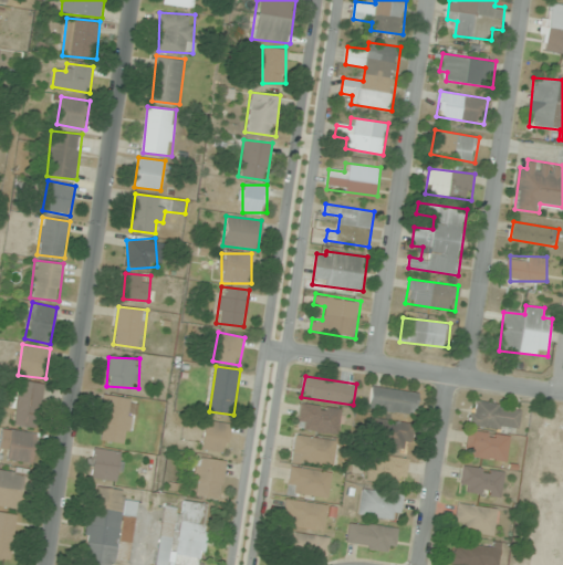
[(45,384),(19,380),(12,424),(38,427),(45,384)]
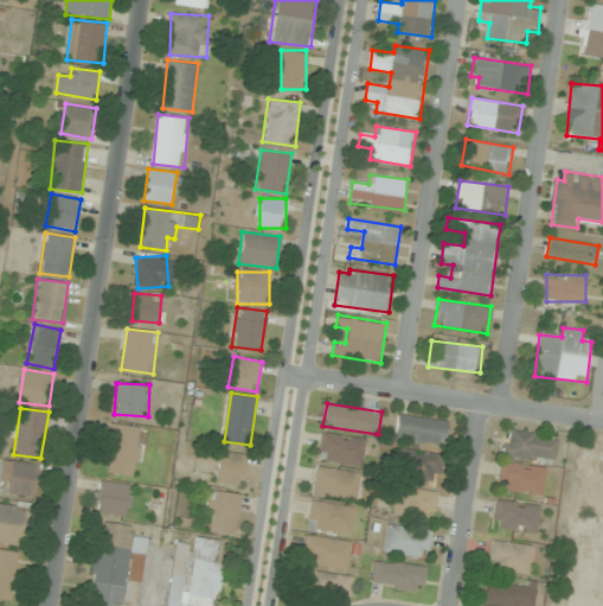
[(449,421),(399,414),(396,439),(446,446),(449,421)]
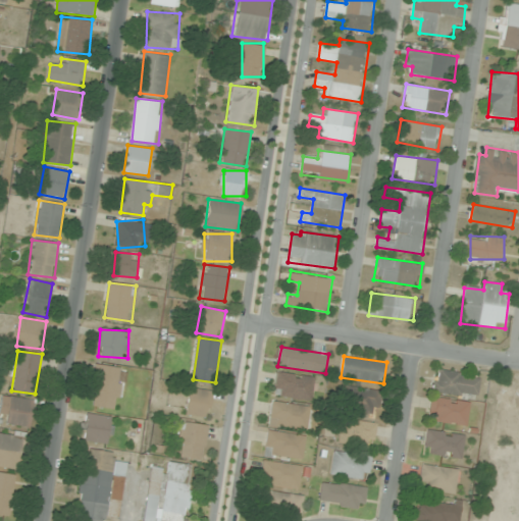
[(123,367),(97,364),(92,405),(117,408),(123,367)]
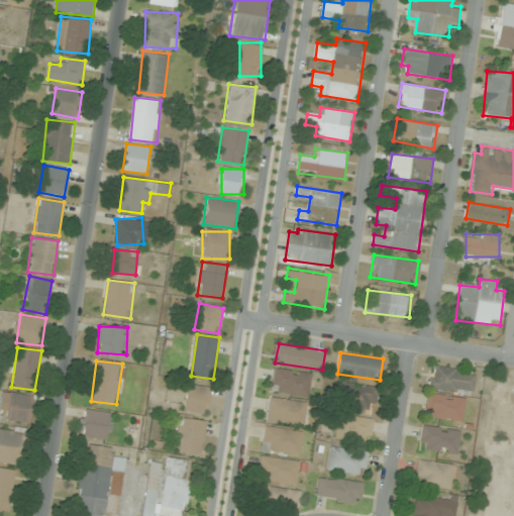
[(473,394),(477,374),(434,366),(430,386),(473,394)]
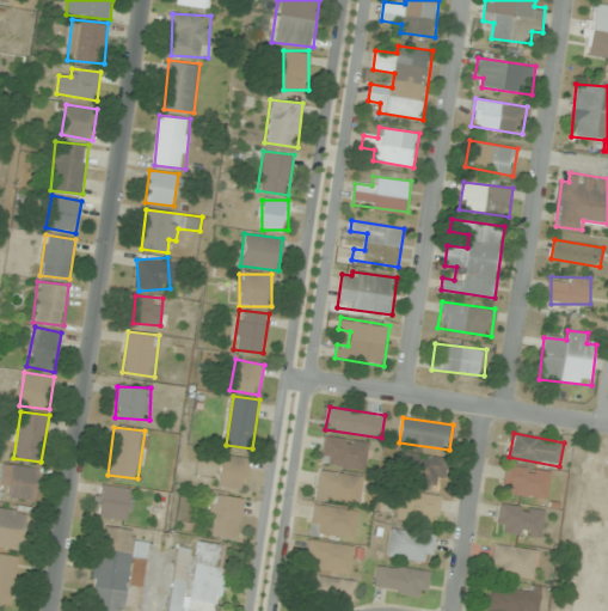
[(320,463),(363,469),(367,441),(325,435),(320,463)]
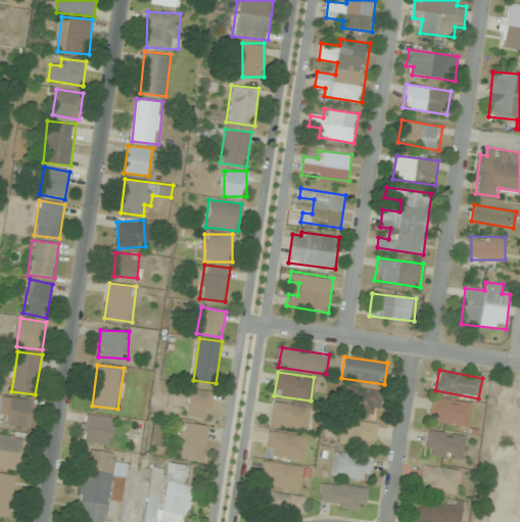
[(378,415),(381,392),(346,386),(342,409),(378,415)]
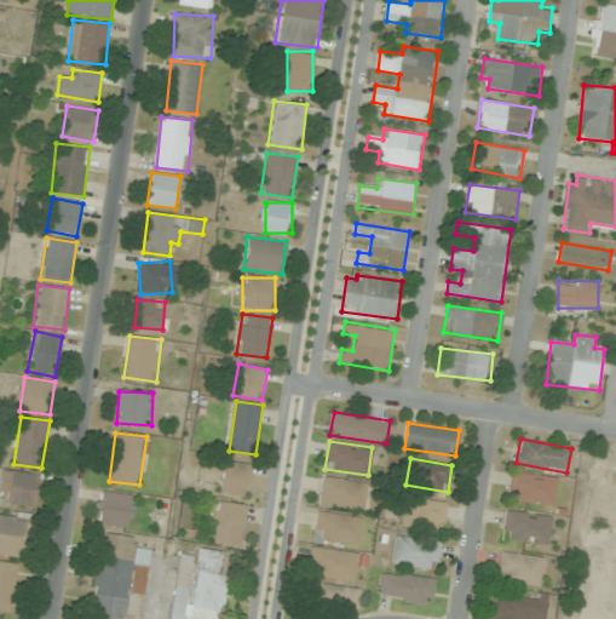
[(220,492),(248,497),(253,465),(226,459),(220,492)]
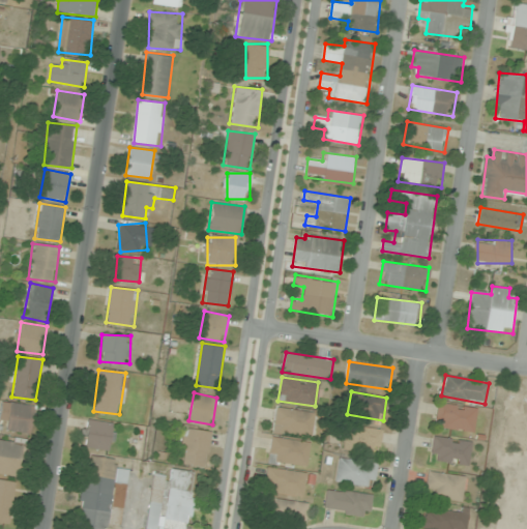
[(32,432),(35,406),(7,402),(4,429),(32,432)]
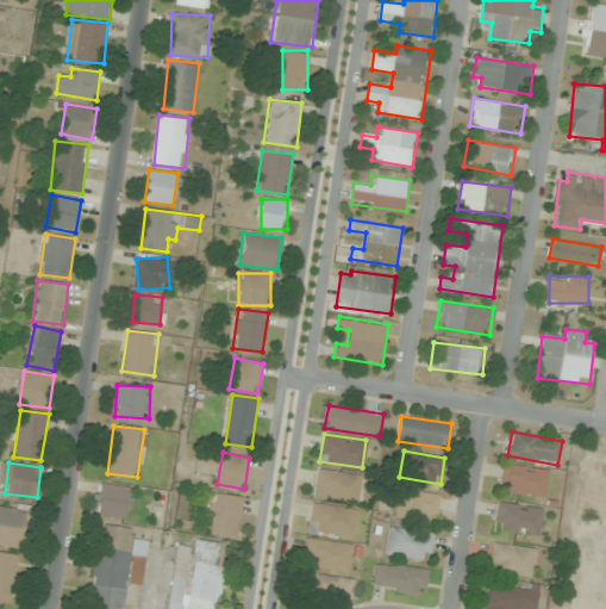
[(549,470),(505,464),(501,490),(545,497),(549,470)]
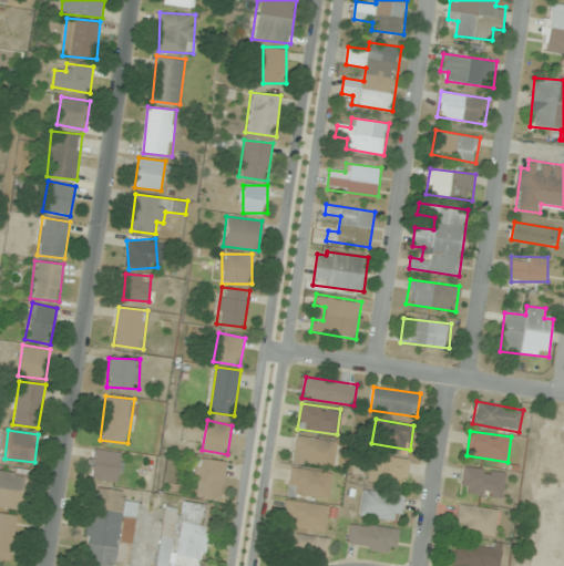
[(334,469),(338,442),(297,435),(293,462),(334,469)]
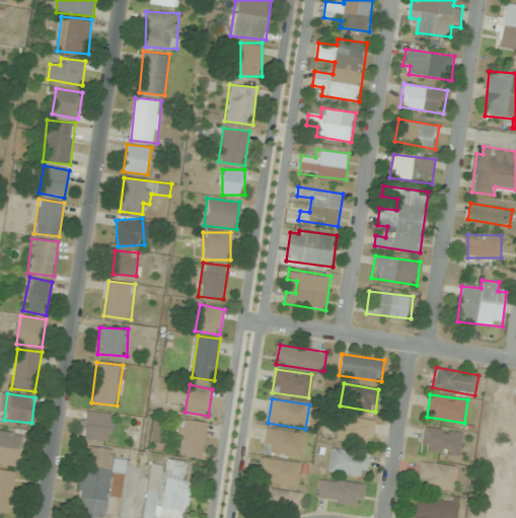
[(111,441),(114,414),(84,411),(82,438),(111,441)]
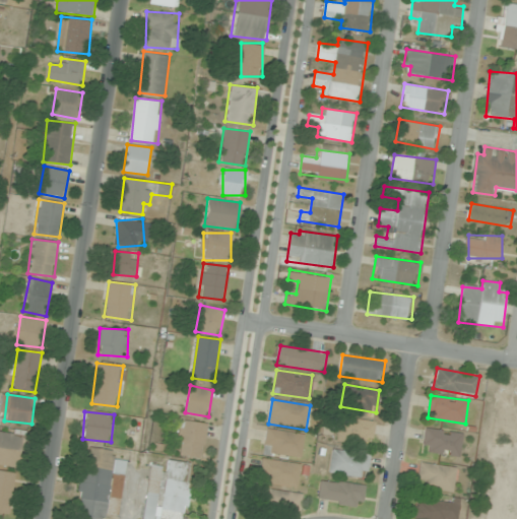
[(373,445),(376,420),(341,416),(338,440),(373,445)]
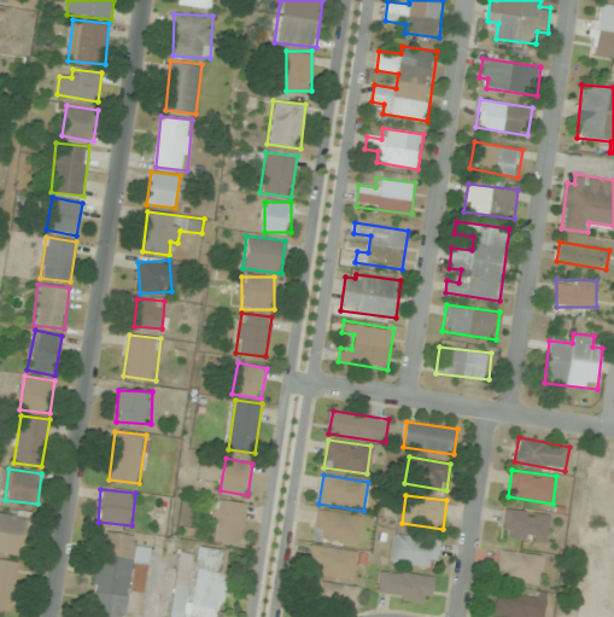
[(246,504),(216,499),(211,540),(241,543),(246,504)]
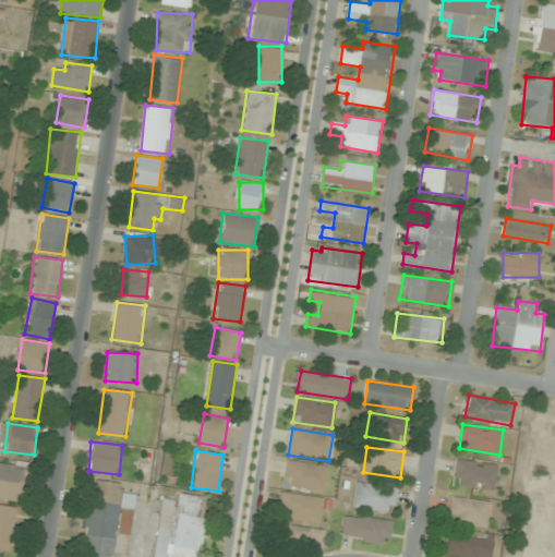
[(494,489),(497,465),(458,459),(454,483),(494,489)]
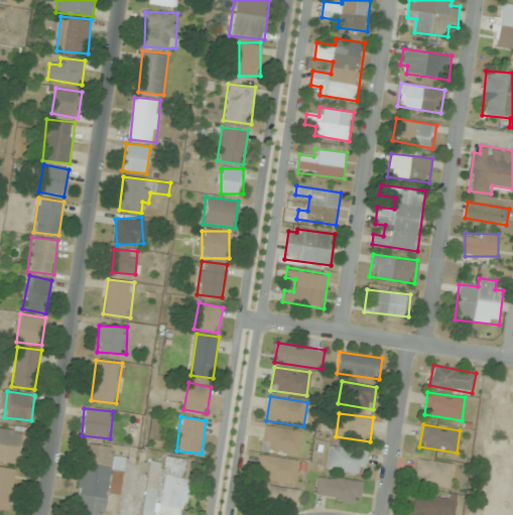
[(262,452),(299,455),(302,429),(264,425),(262,452)]
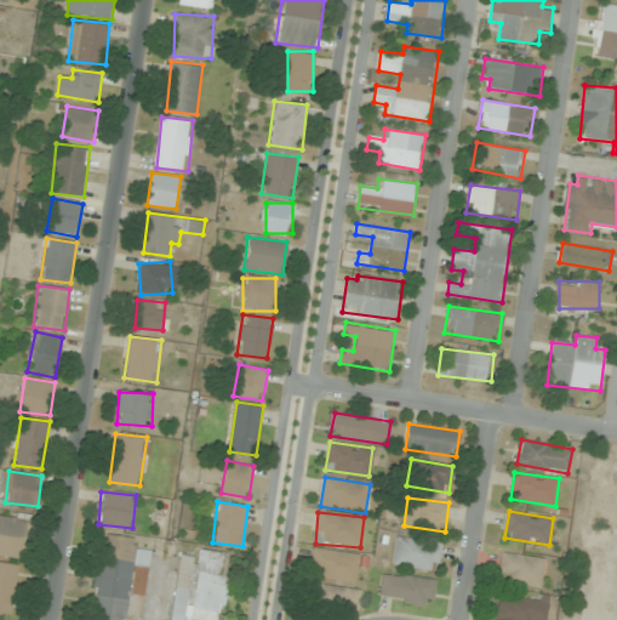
[(0,515),(0,553),(23,558),(32,521),(0,515)]
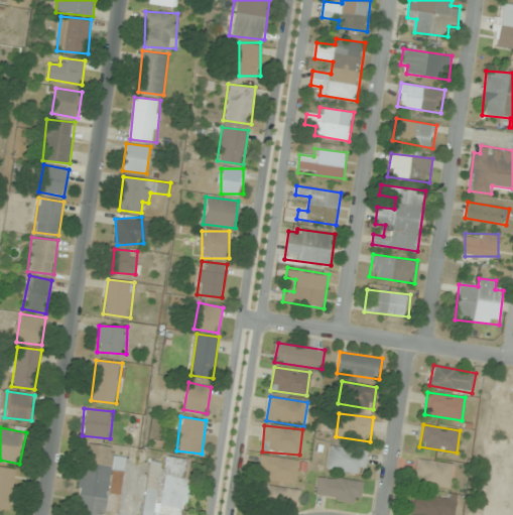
[(116,447),(87,442),(76,513),(86,514),(105,514),(107,506),(118,508),(126,459),(115,457),(116,447)]
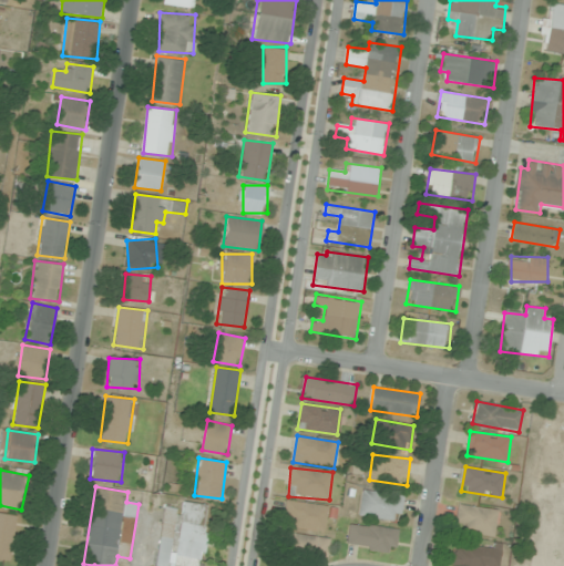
[(404,495),(362,490),(359,515),(401,521),(404,495)]
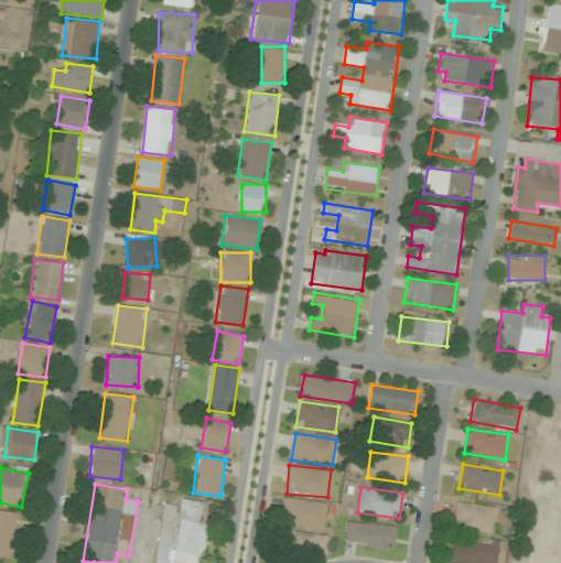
[(327,504),(286,496),(281,522),(323,529),(327,504)]
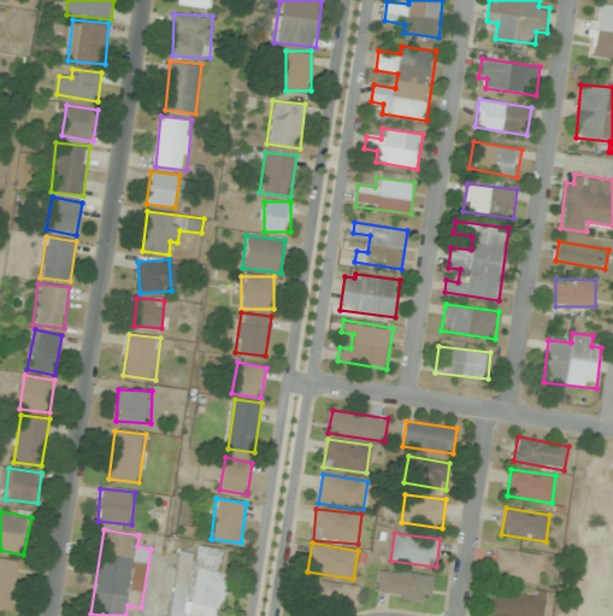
[(180,553),(171,615),(175,615),(219,615),(229,551),(199,546),(196,556),(180,553)]
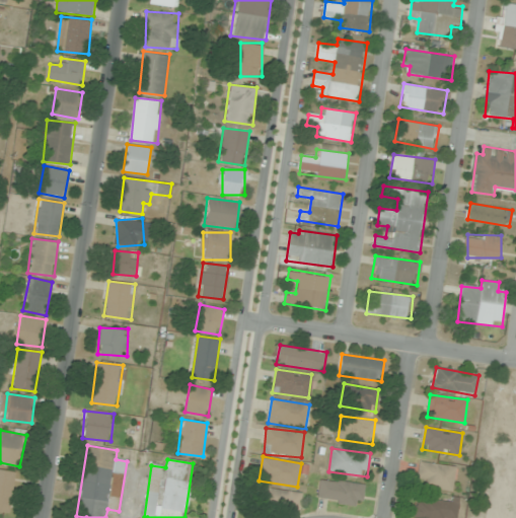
[(453,491),(456,466),(420,461),(418,479),(426,481),(425,487),(453,491)]
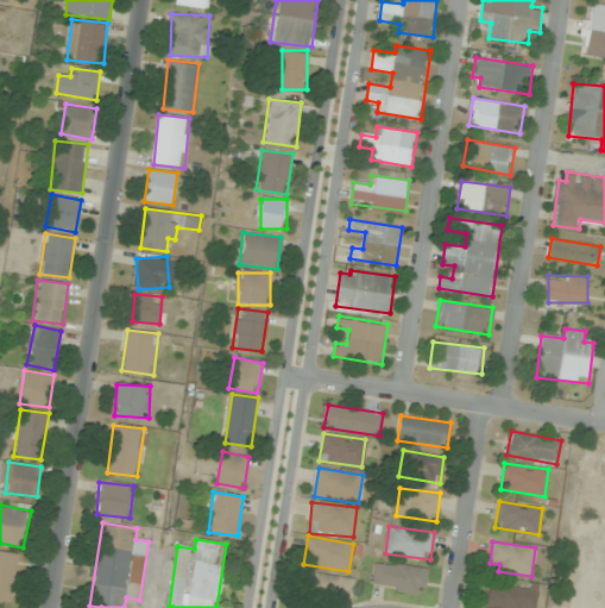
[(21,553),(0,550),(0,600),(13,602),(21,553)]
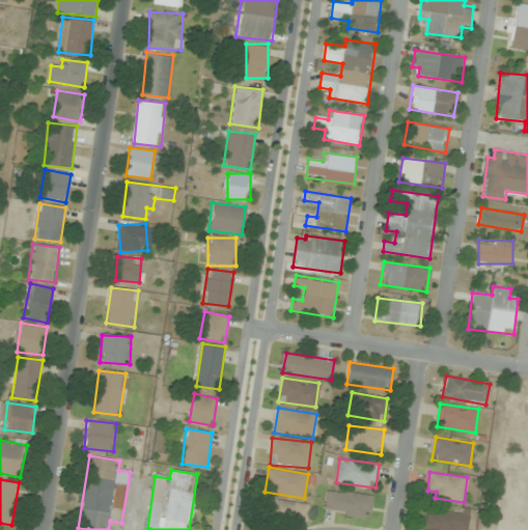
[(373,496),(328,489),(325,511),(370,518),(373,496)]
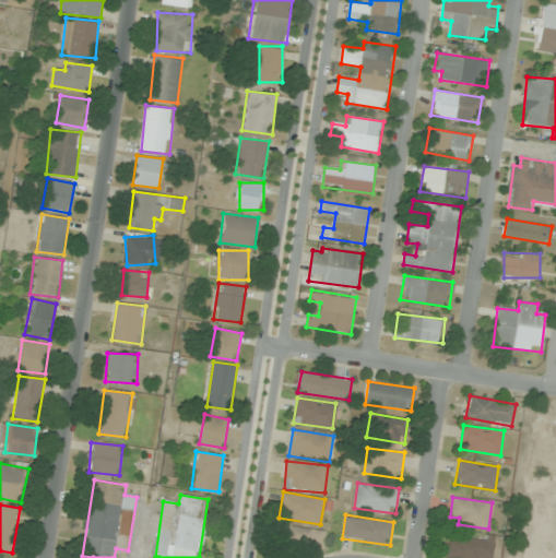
[(323,548),(326,530),(279,524),(278,543),(323,548)]
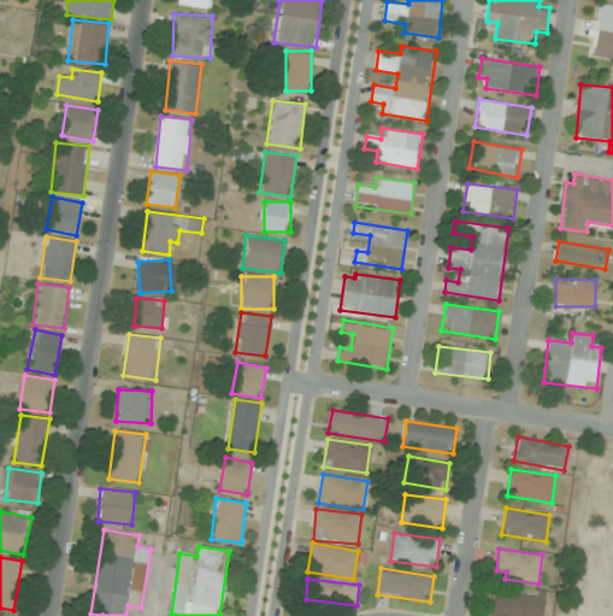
[(488,615),(497,615),(544,615),(548,591),(537,590),(537,596),(504,591),(502,598),(491,596),(488,615)]
